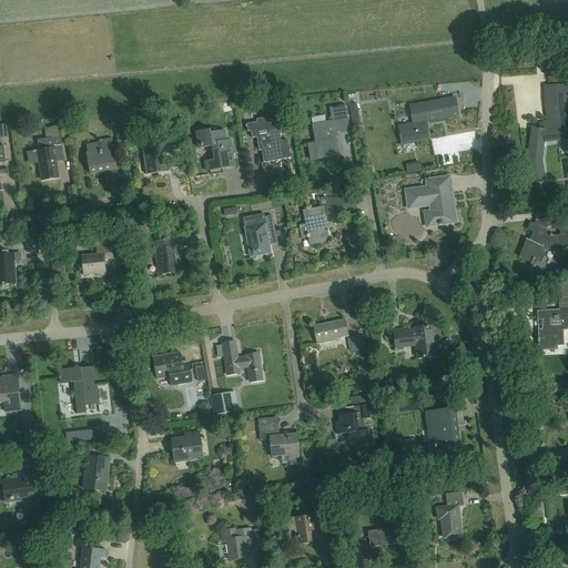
[(535,52),(536,61),(549,60),(549,51),(535,52)]
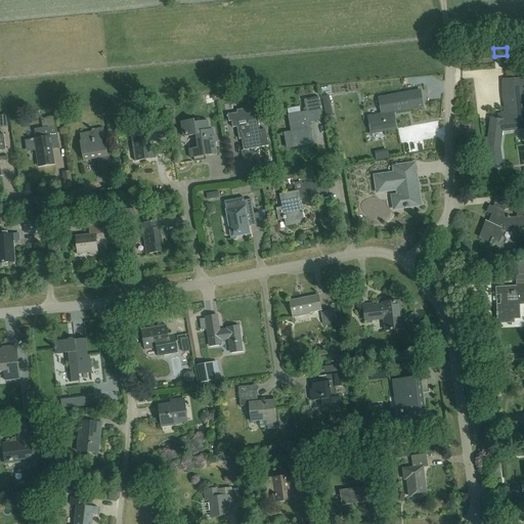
[(381,114),(368,116),(372,133),(396,129),(393,113),(423,107),(420,90),(379,97),(381,114)]
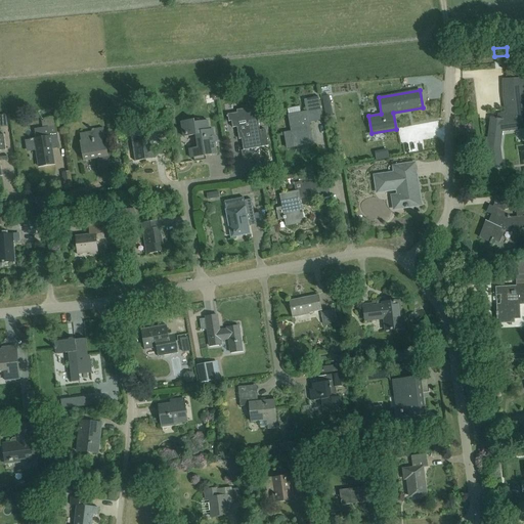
[(523,93),(504,96),(507,114),(504,114),(503,119),(496,118),(496,119),(491,118),(487,145),(490,167),(501,166),(499,147),(501,130),(505,129),(509,128),(509,130),(523,128),(523,93)]
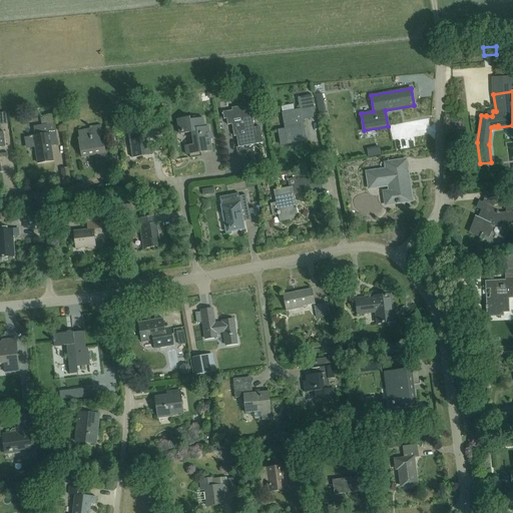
[(301,109),(282,112),(285,128),(278,130),(281,144),(288,143),(306,140),(302,119),(317,117),(312,95),(298,97),(301,109)]
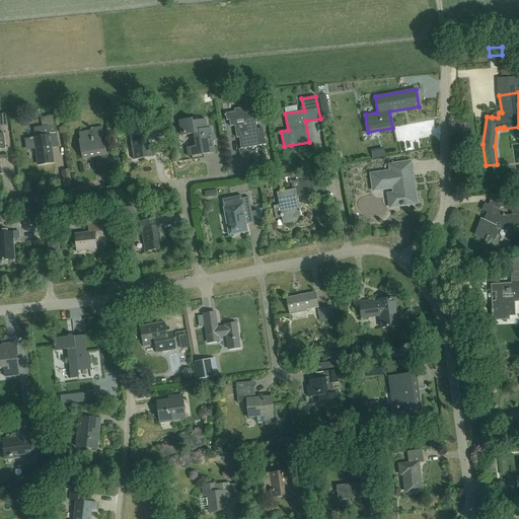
[(237,125),(240,148),(260,145),(254,114),(236,116),(235,110),(228,113),(230,126),(237,125)]
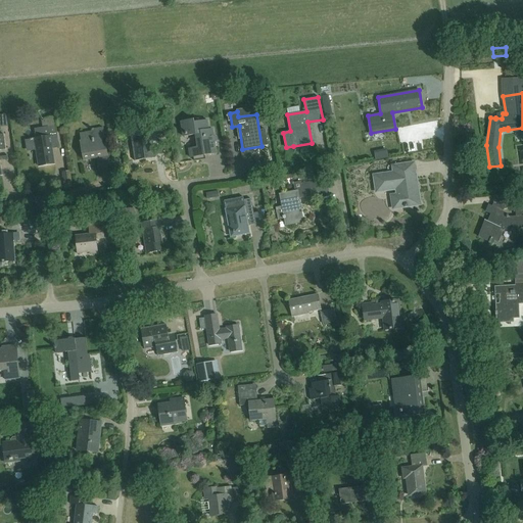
[(181,122),(183,137),(195,135),(197,147),(189,149),(190,158),(193,157),(194,161),(200,160),(200,156),(217,153),(215,141),(218,141),(217,137),(214,136),(212,130),(209,130),(207,121),(199,122),(198,120),(181,122)]
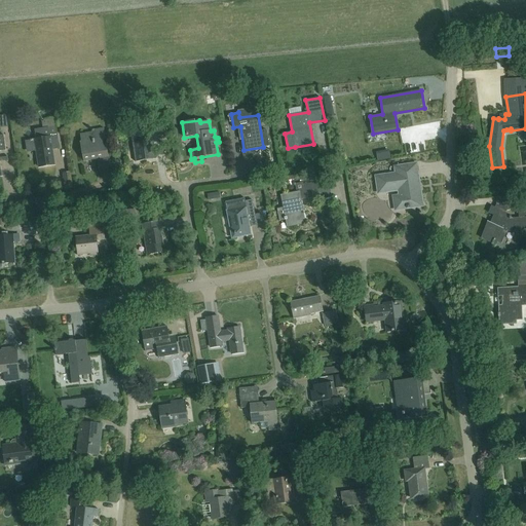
[(27,150),(36,149),(39,166),(54,164),(50,139),(58,138),(55,125),(43,128),(44,138),(26,141),(27,150)]
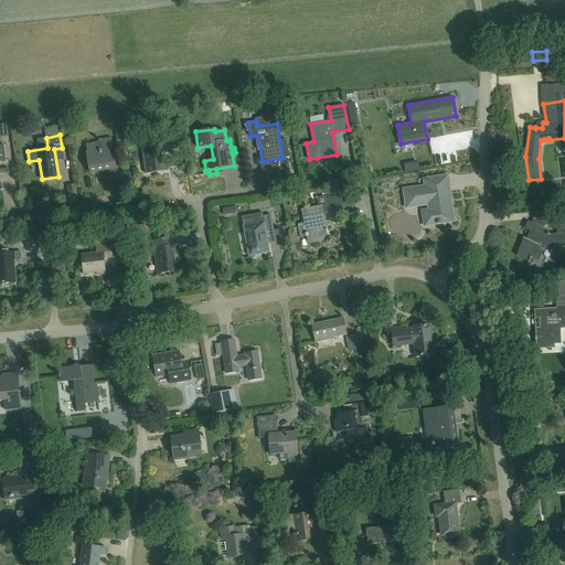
[(146,173),(168,170),(166,152),(172,151),(170,136),(163,137),(164,144),(141,146),(146,173)]
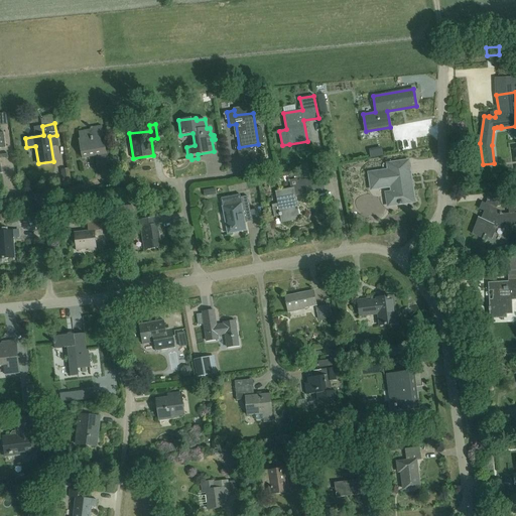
[(82,158),(96,155),(98,169),(109,167),(107,153),(102,125),(93,126),(93,128),(79,131),(80,138),(79,138),(82,158)]
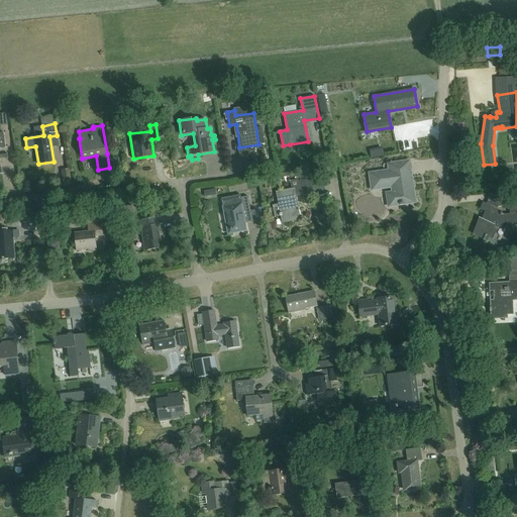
[(414,202),(408,162),(390,165),(391,171),(371,174),(373,189),(393,186),(396,205),(414,202)]
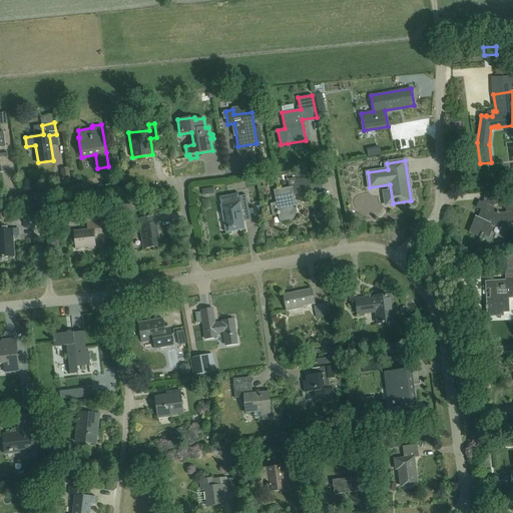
[(240,165),(241,176),(253,174),(252,163),(240,165)]
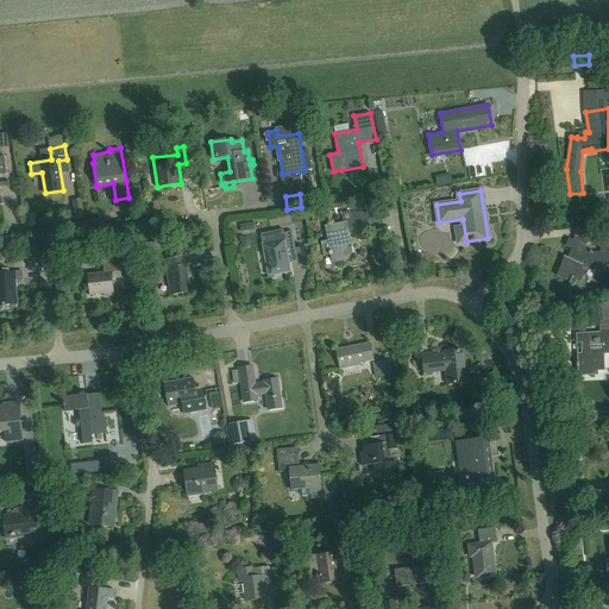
[(349,231),(364,228),(370,227),(366,209),(351,213),(352,220),(325,226),(327,242),(320,243),(322,256),(330,255),(332,263),(355,258),(349,231)]
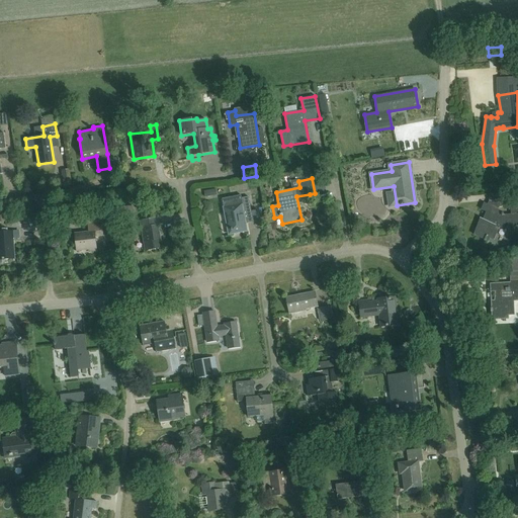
[(248,196),(241,198),(241,195),(223,199),(224,206),(223,206),(227,225),(230,225),(232,234),(247,231),(246,226),(253,225),(248,196)]
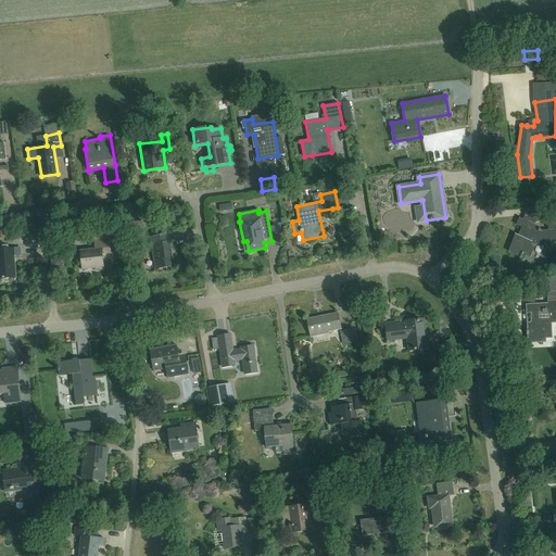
[(509,250),(520,255),(519,257),(521,258),(523,254),(529,256),(535,244),(555,242),(555,229),(554,228),(555,227),(555,218),(554,219),(553,213),(545,213),(546,226),(548,225),(548,230),(540,231),(540,229),(539,229),(539,227),(519,217),(516,225),(527,230),(523,238),(518,235),(509,250)]
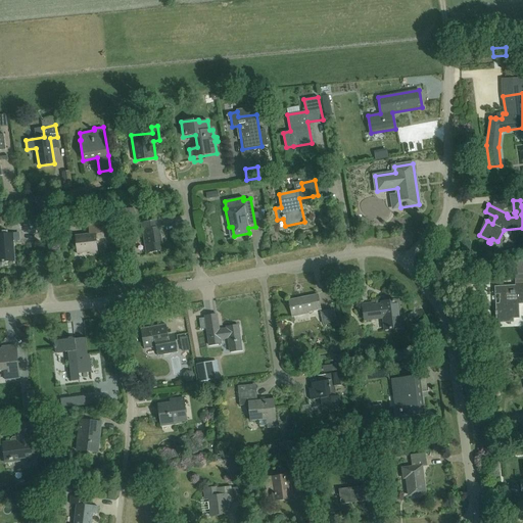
[(103,237),(101,225),(100,216),(82,218),(83,228),(88,227),(89,234),(75,236),(77,253),(90,251),(90,253),(98,252),(96,238),(103,237)]
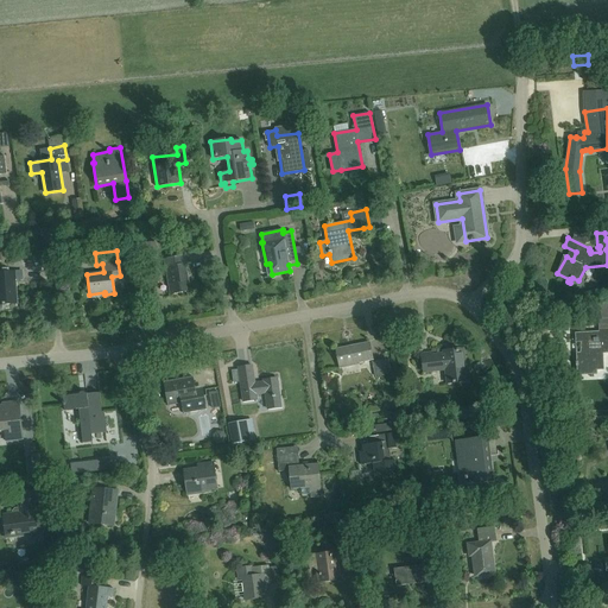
[(171,293),(172,293),(175,298),(175,292),(176,292),(177,297),(178,292),(189,290),(185,265),(187,265),(185,255),(165,259),(171,293)]
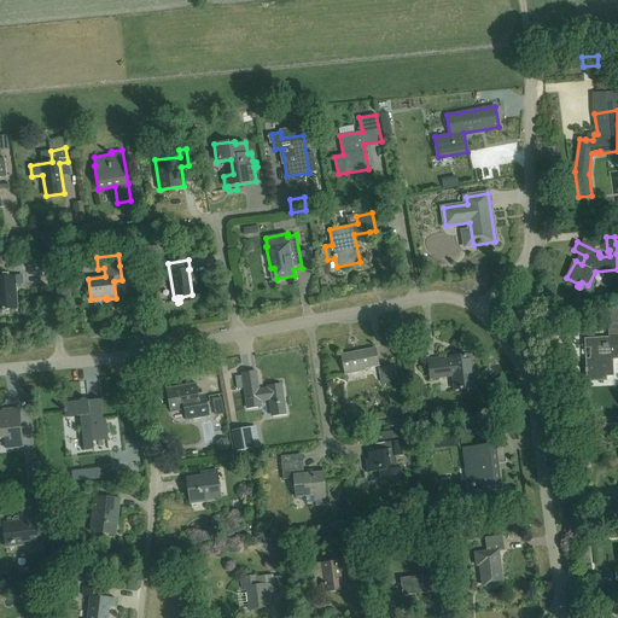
[(0,310),(17,309),(16,285),(23,285),(23,275),(0,277),(0,310)]
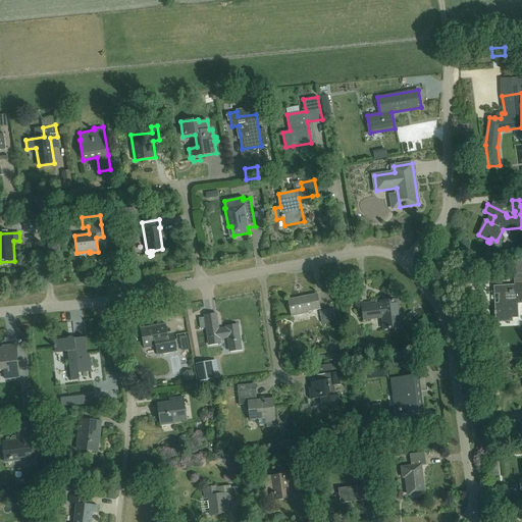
[(100,255),(84,255),(84,257),(108,257),(109,244),(100,244),(100,255)]
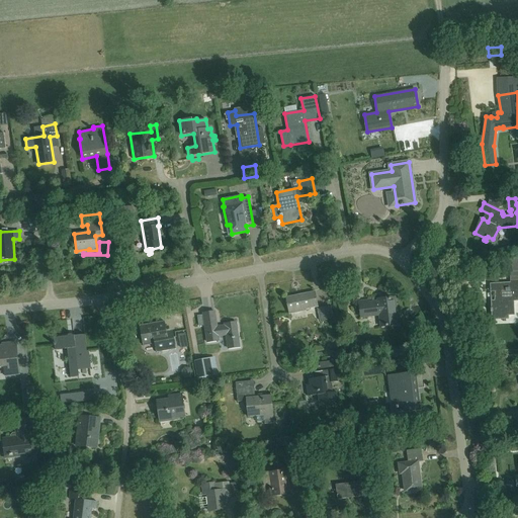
[(491,311),(492,311),(493,317),(508,317),(507,300),(517,299),(517,280),(511,281),(511,282),(491,283),(491,290),(497,290),(497,299),(491,300),(491,311)]
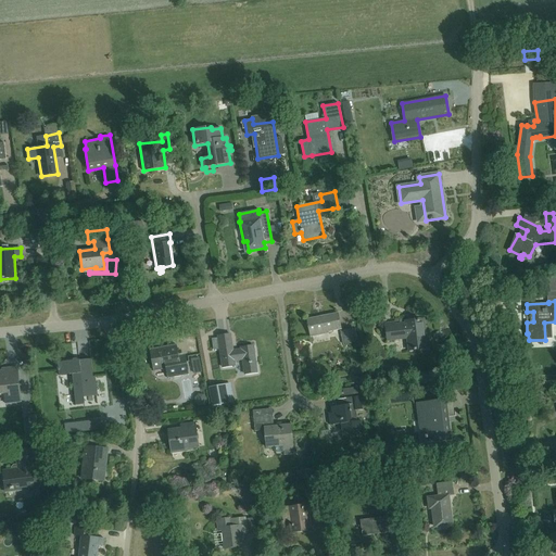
[(338,314),(307,319),(311,335),(341,329),(338,314)]
